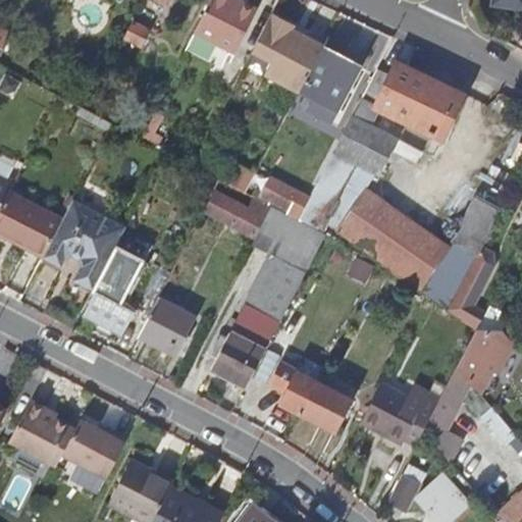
[(254,14),(227,0),(208,0),(192,33),(232,54),(254,14)]
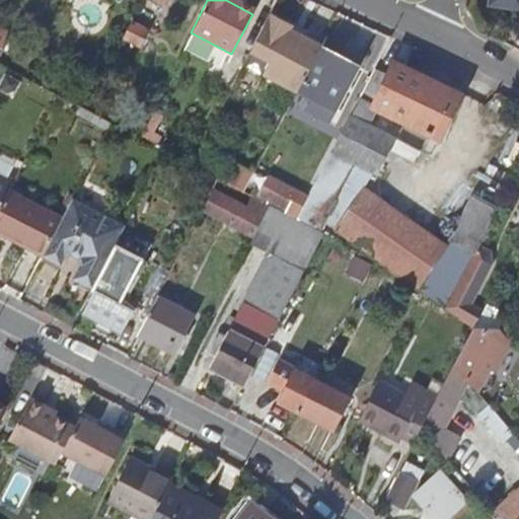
[(269,22),(266,20),(249,53),(267,61),(261,73),(296,92),(319,49),(284,30),(286,26),(271,19),(269,22)]
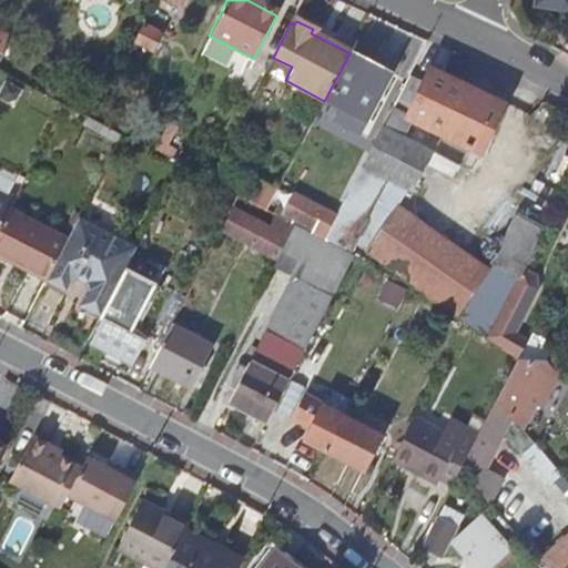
[(138,38),(154,47),(160,34),(144,27),(138,38)]
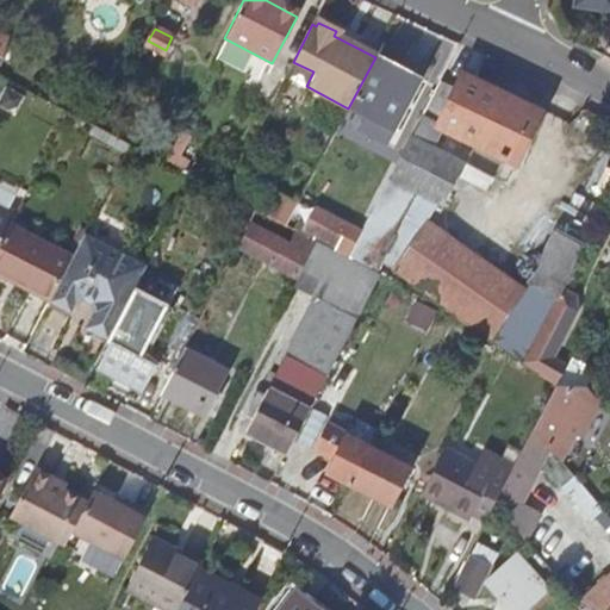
[(421,82),(375,57),(348,109),(393,134),(421,82)]
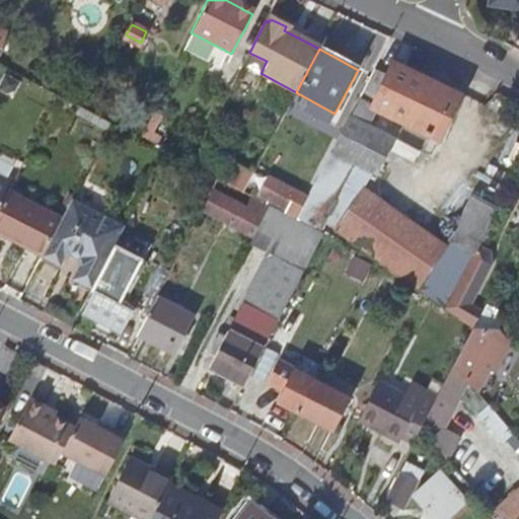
[(385,71),(375,66),(361,93),(374,99),(372,105),(436,140),(461,95),(391,59),(385,71)]
